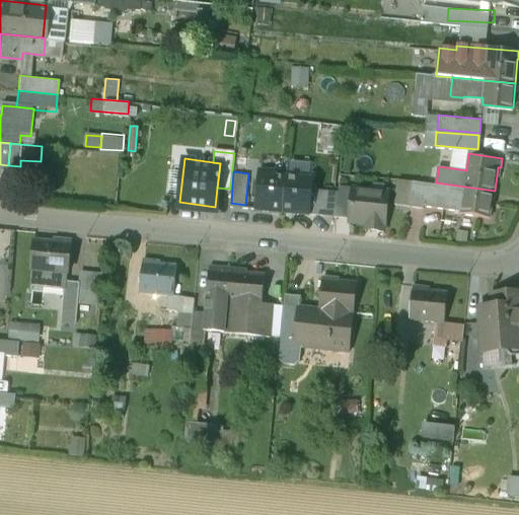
[(286,174),(260,172),(256,207),(283,210),(286,174)]
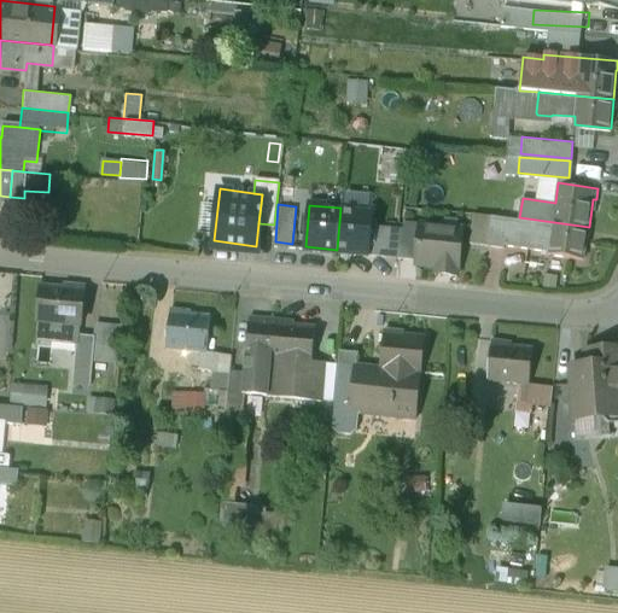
[(373,211),(340,208),(337,250),(369,252),(373,211)]
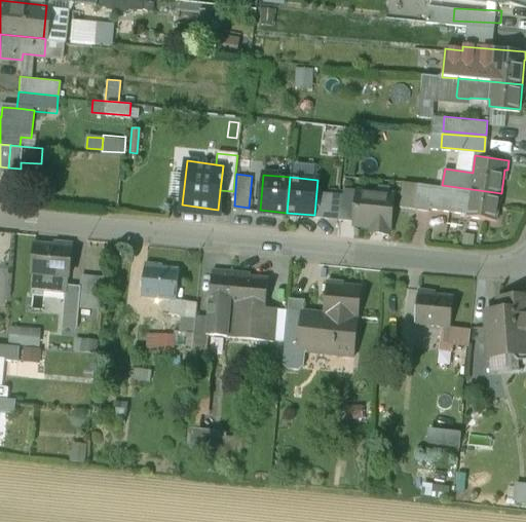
[(418,182),(404,181),(401,203),(415,206),(418,182)]
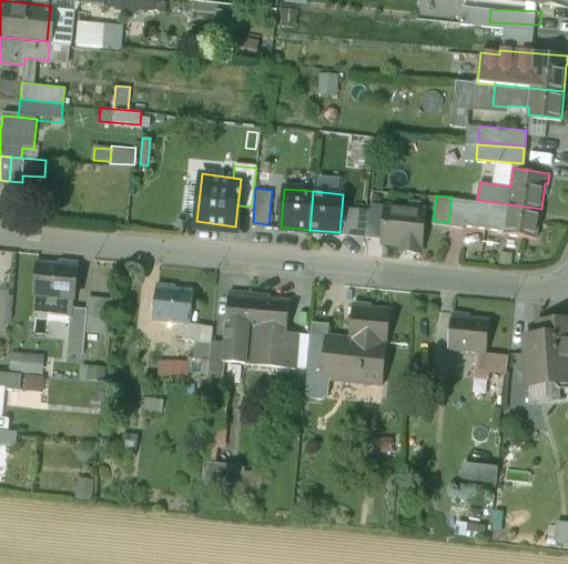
[(469,199),(452,197),(448,222),(465,225),(466,222),(469,199)]
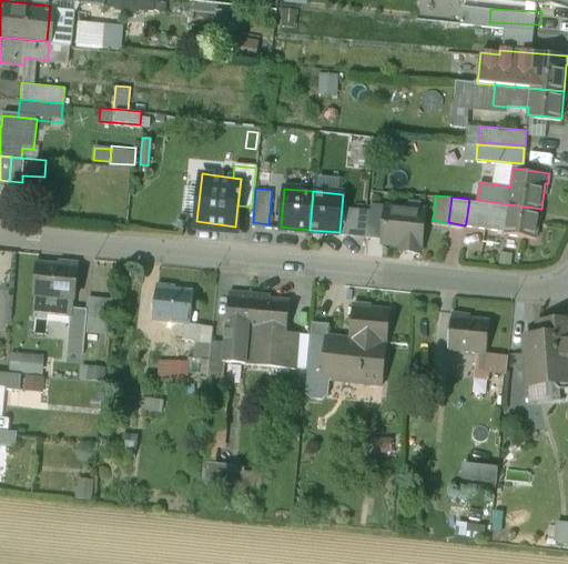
[(477,200),(469,199),(466,222),(505,228),(504,231),(537,235),(541,209),(477,200)]
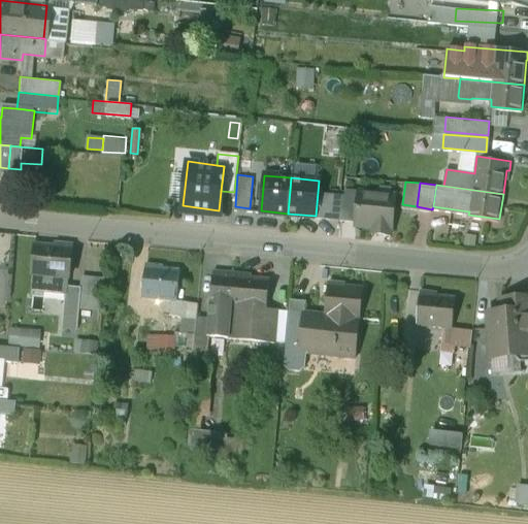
[(374,191),(360,190),(356,220),(356,223),(372,225),(372,230),(392,232),(395,194),(390,187),(383,186),(374,191)]
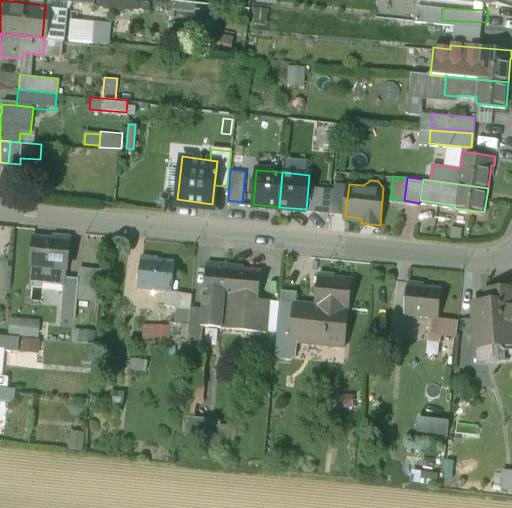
[(349,184),(334,182),(333,189),(331,211),(345,213),(349,184)]
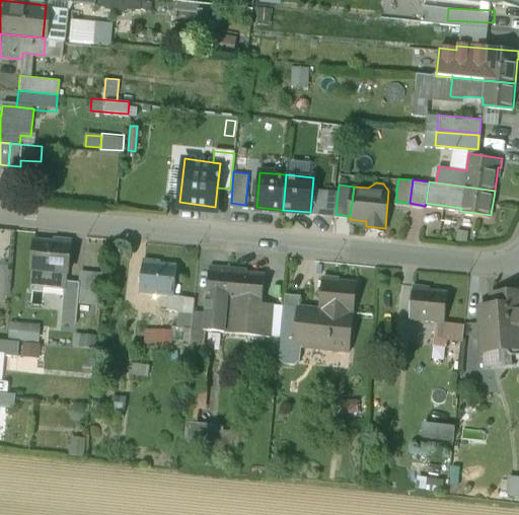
[(338,192),(325,190),(323,213),(336,214),(338,192)]
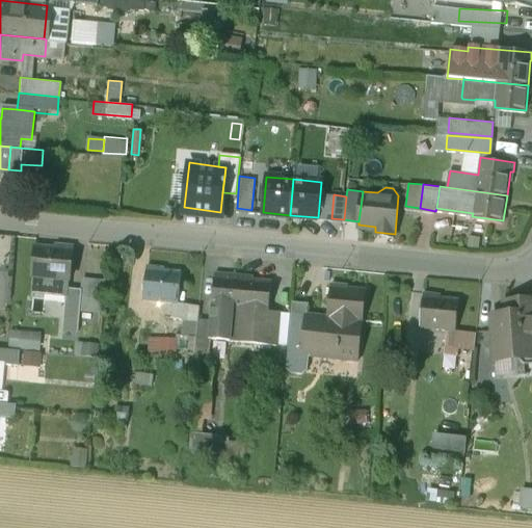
[(60,246),(36,244),(32,274),(69,278),(72,243),(60,242),(60,246)]
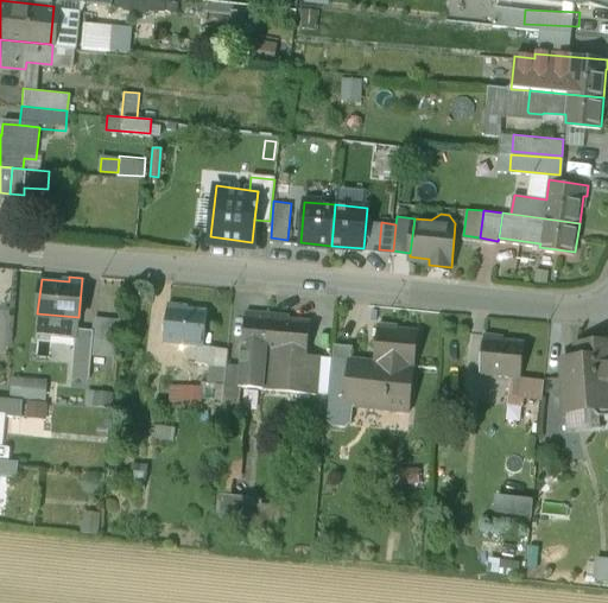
[(208,309),(179,306),(181,302),(169,300),(164,342),(206,346),(208,309)]
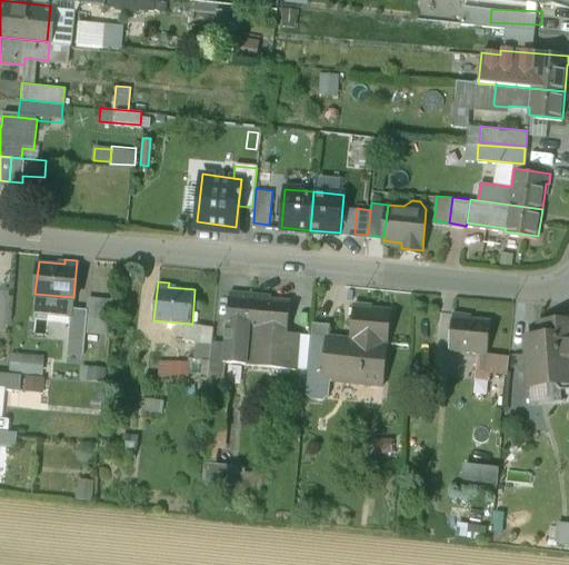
[(252,291),(229,289),(225,343),(222,359),(227,360),(246,362),(252,291)]
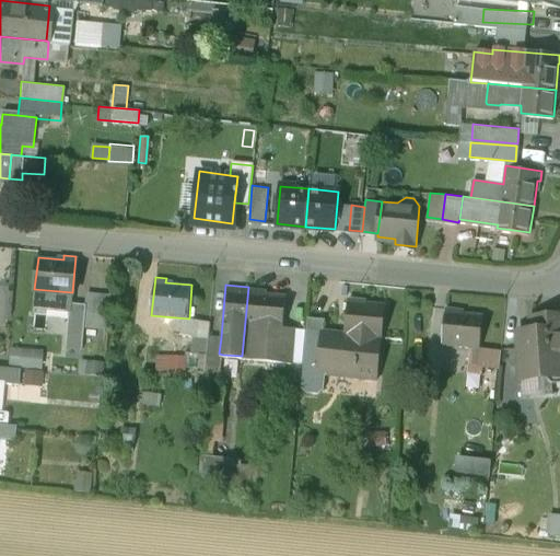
[(286,293),(259,291),(260,288),(248,287),(242,356),(291,360),(294,325),(282,324),(286,293)]
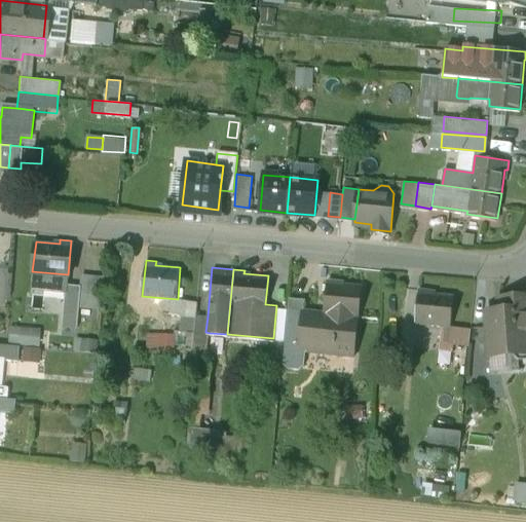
[(362,284),(338,282),(338,280),(328,278),(325,310),(305,308),(302,308),(300,335),(298,347),(354,353),(362,284)]
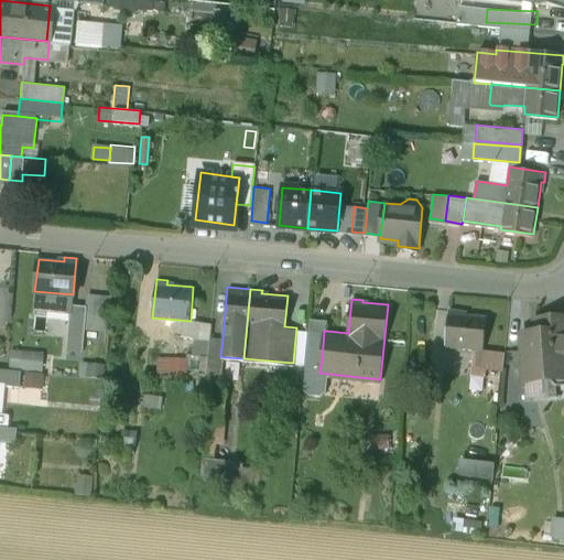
[(85,307),(71,305),(68,333),(84,334),(85,307)]
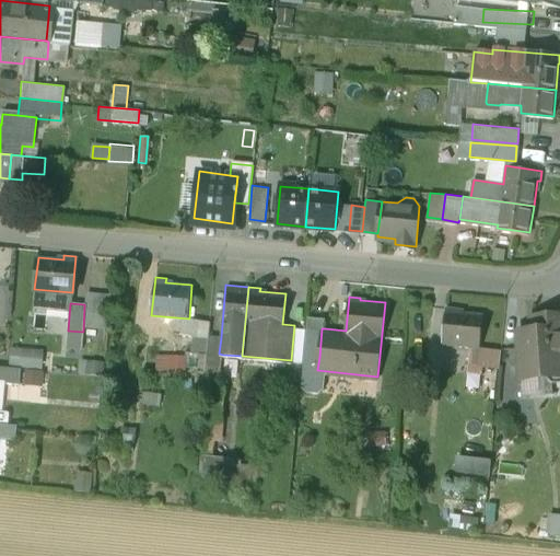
[(480,313),(455,310),(456,308),(445,307),(442,344),(469,347),(476,347),(480,313)]
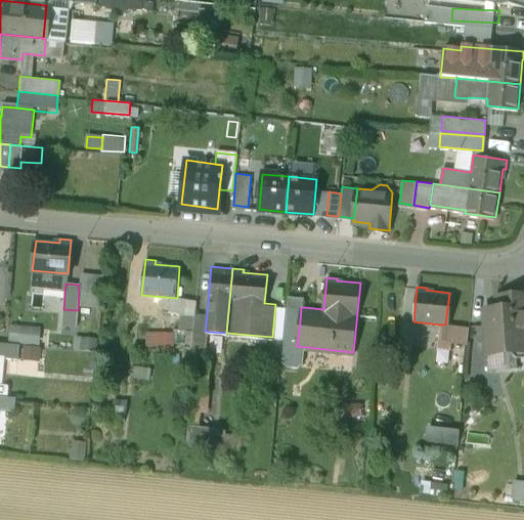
[(523,293),(494,295),(495,312),(483,312),(485,352),(509,351),(516,357),(523,356),(523,293)]
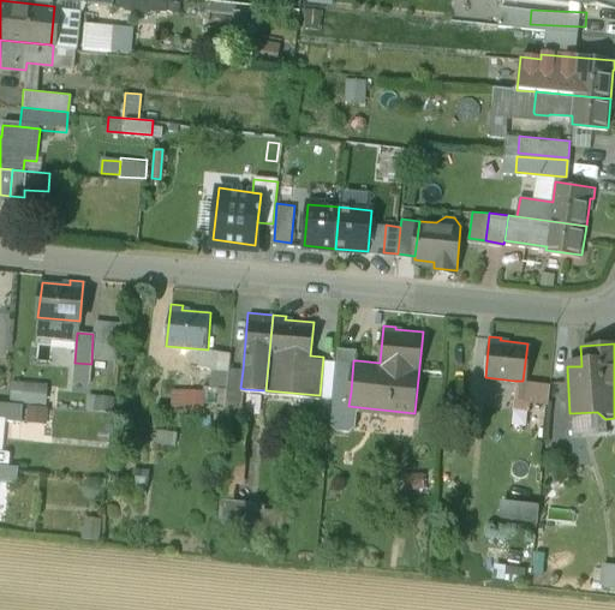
[(358,347),(340,346),(336,389),(351,392),(353,360),(357,360),(358,347)]
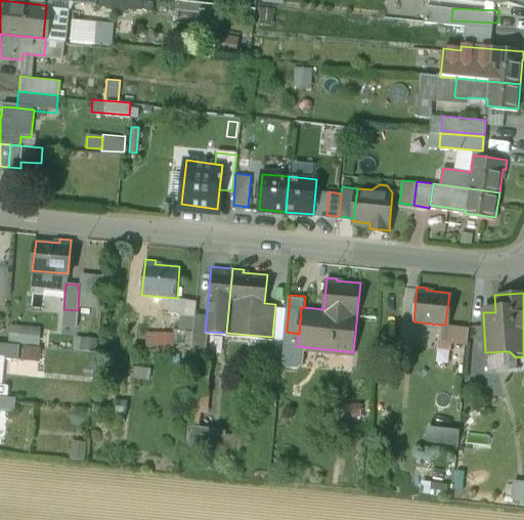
[(207,315),(194,314),(190,351),(207,352),(209,332),(205,331),(207,315)]
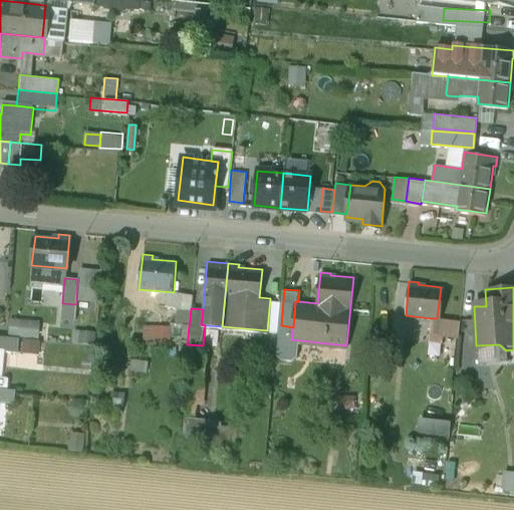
[(14,316),(13,332),(44,333),(44,317),(14,316)]
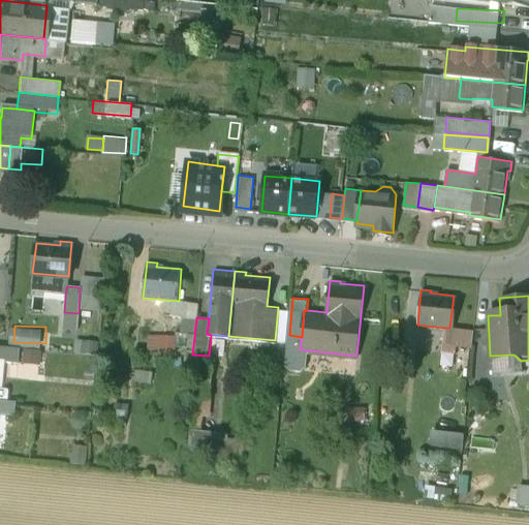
[(449,328),(443,328),(440,351),(453,352),(454,344),(466,345),(467,330),(449,328)]
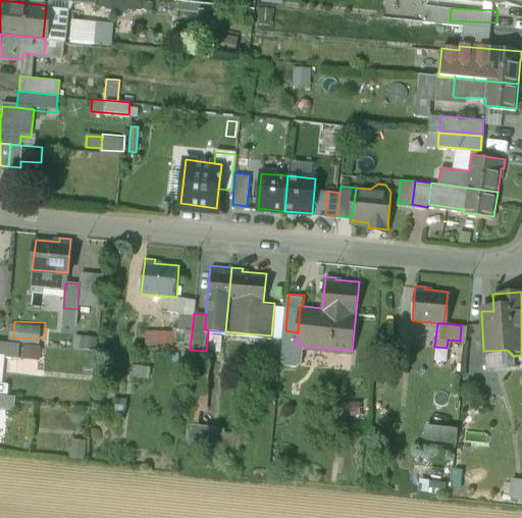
[(431,436),(464,437),(464,423),(432,422),(431,436)]
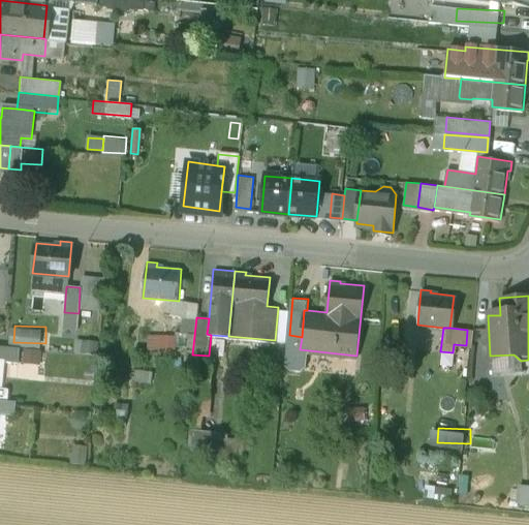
[(228,432),(190,429),(188,451),(242,455),(243,439),(227,438),(228,432)]
